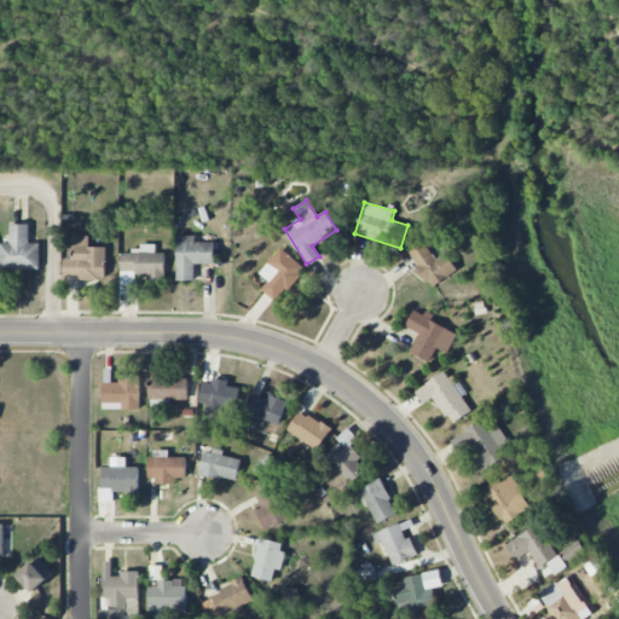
[(40,270),(40,244),(29,244),(29,225),(10,225),(10,243),(0,243),(0,268),(40,270)]
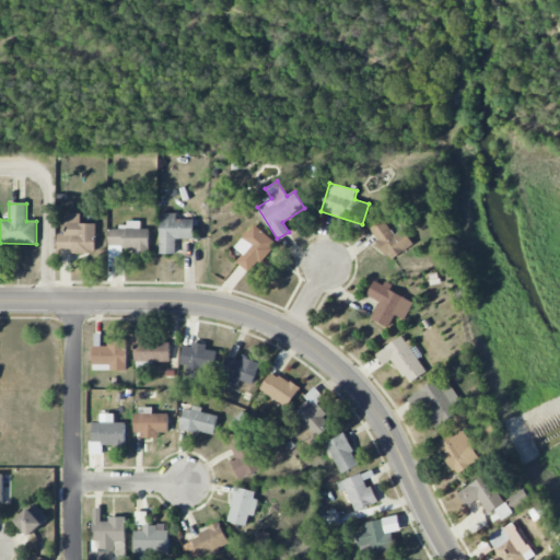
[(96,253),(96,224),(80,223),(80,214),(67,213),(66,234),(57,234),(57,253),(96,253)]
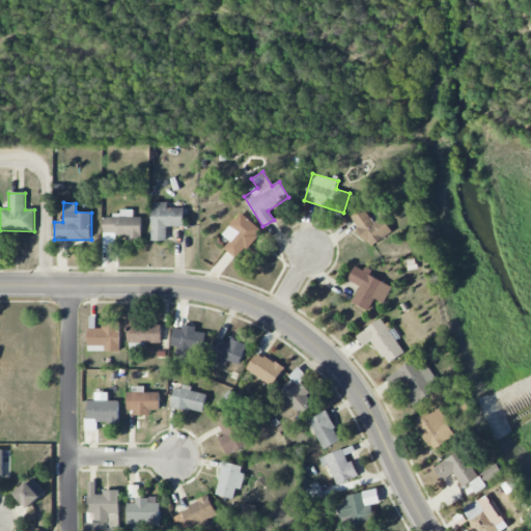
[(167,241),(167,226),(185,226),(185,208),(167,207),(168,202),(152,202),(152,241),(167,241)]
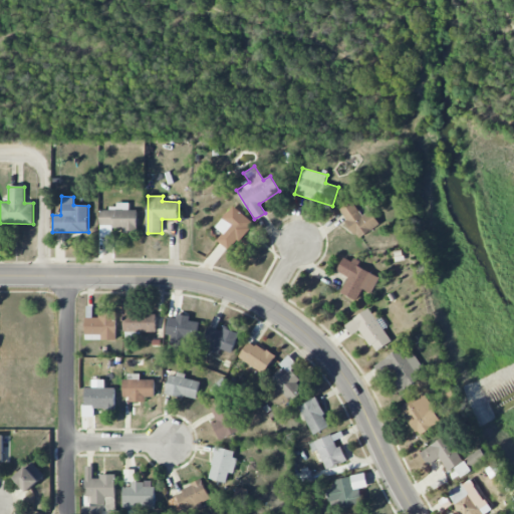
[(358,239),(379,225),(370,210),(361,216),(352,201),(339,210),(358,239)]
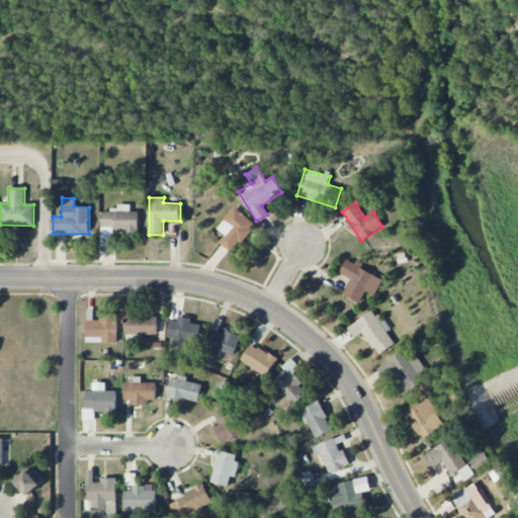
[(138,211),(131,212),(130,204),(116,205),(116,210),(101,211),(101,240),(113,239),(113,233),(139,233),(138,211)]
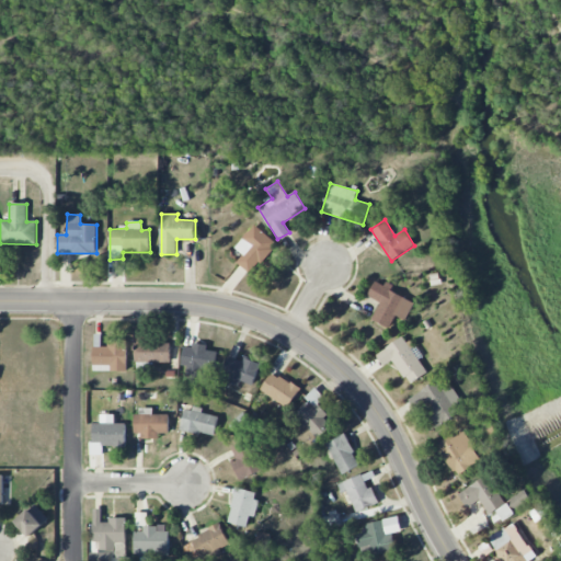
[(251,274),(276,243),(254,226),(236,248),(243,255),(237,263),(251,274)]
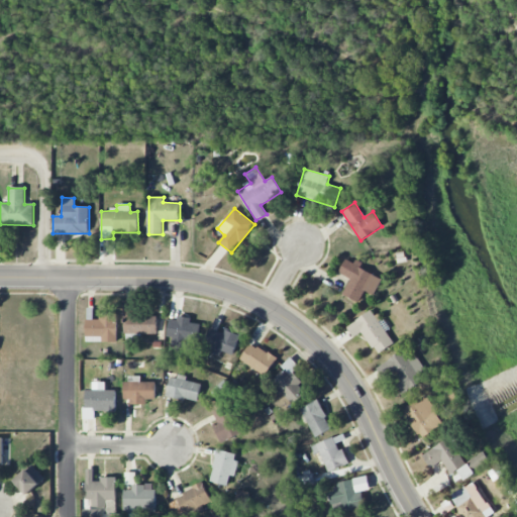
[(359,302),(365,291),(374,295),(383,277),(353,264),(353,263),(346,260),(339,274),(350,279),(343,295),(359,302)]
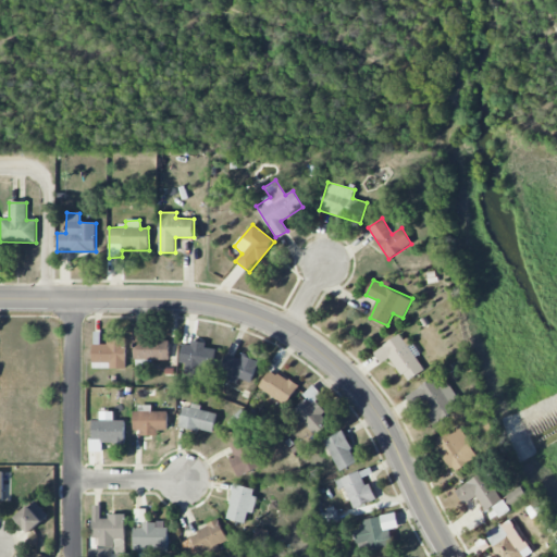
[(170,341),(144,341),(145,324),(135,324),(134,359),(169,360),(170,341)]
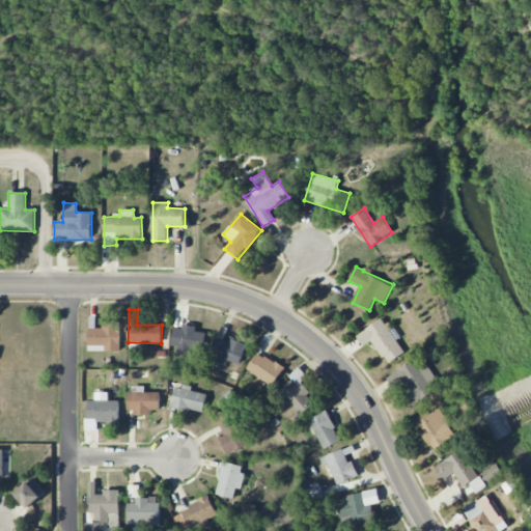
[(372,340),(388,364),(404,353),(388,327),(382,318),(356,336),(363,346),(372,340)]
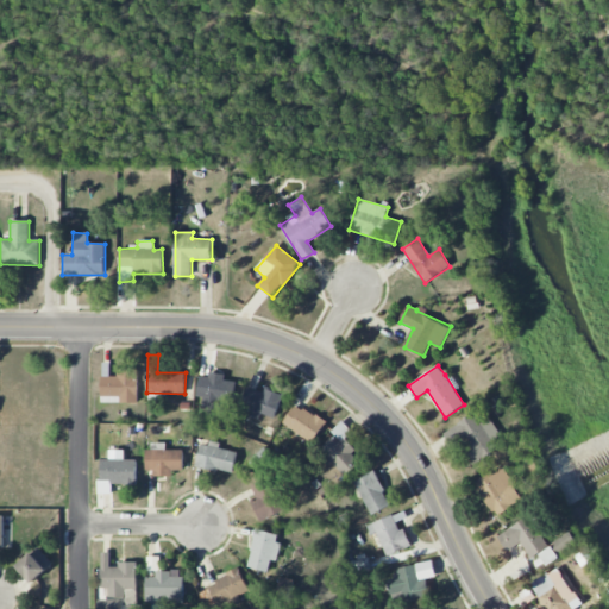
[(137,370),(117,370),(117,376),(101,377),(101,402),(119,401),(119,403),(138,403),(137,370)]
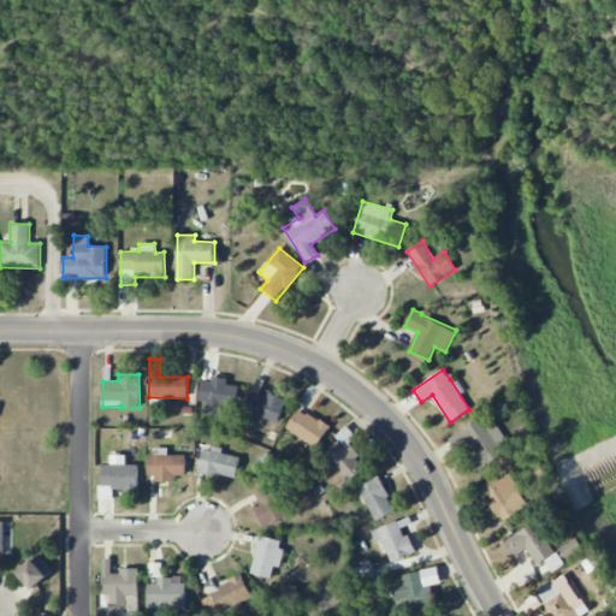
[(201,378),(199,401),(206,402),(205,409),(232,412),(236,386),(226,385),(227,380),(201,378)]
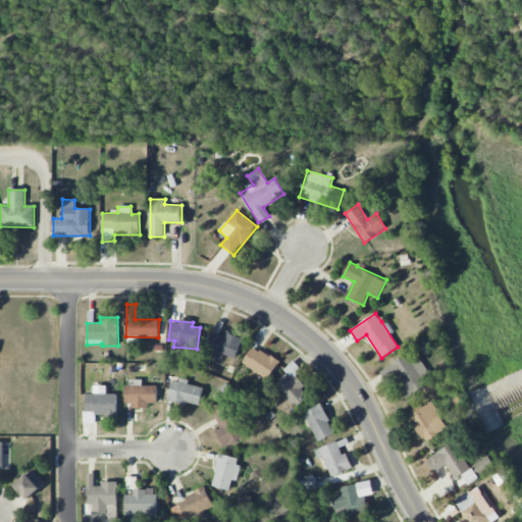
[(235,359),(242,340),(220,331),(223,325),(216,322),(205,352),(222,358),(224,355),(235,359)]
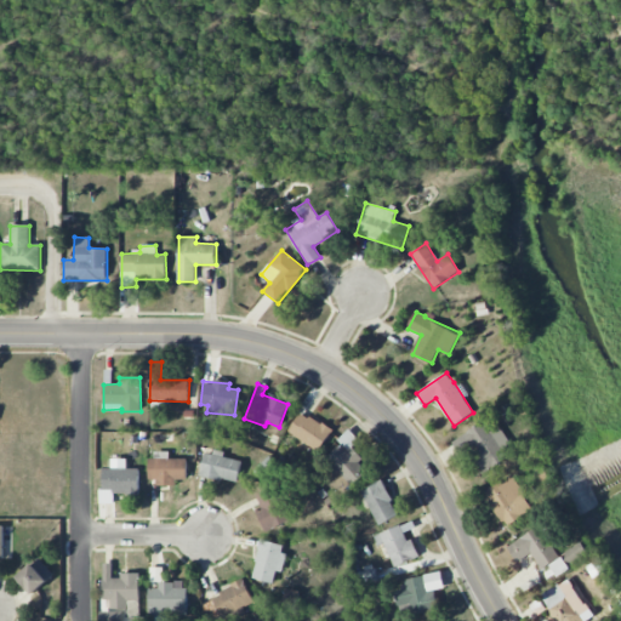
[(288,432),(318,453),(332,432),(302,411),(288,432)]
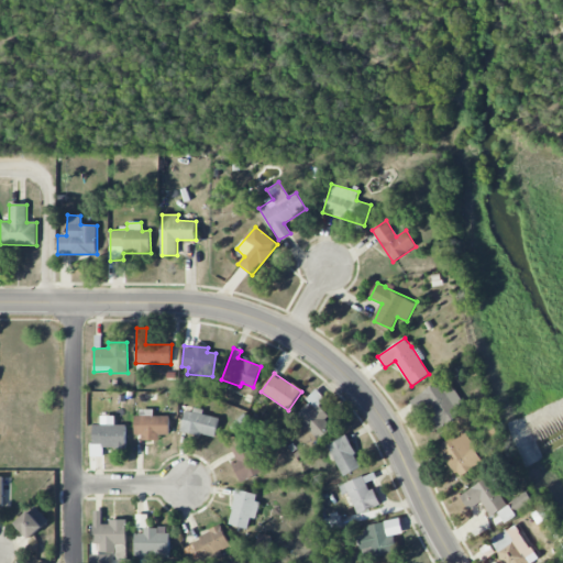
[(463,403),(451,384),(442,389),(438,383),(410,400),(417,410),(424,405),(440,429),(460,416),(455,408),(463,403)]
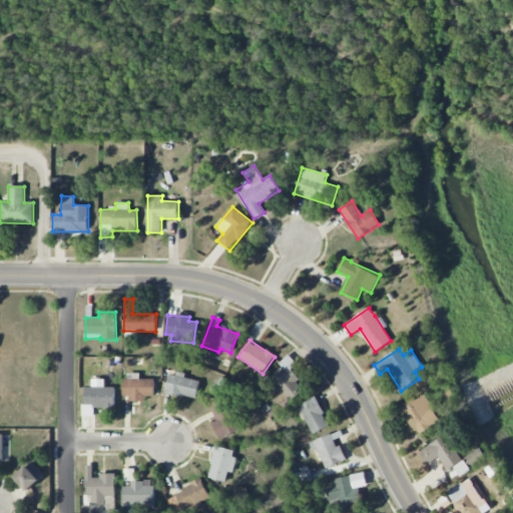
[(291,370),(297,363),(288,355),(279,364),(282,366),(268,381),(292,402),(303,390),(296,384),(301,379),(291,370)]
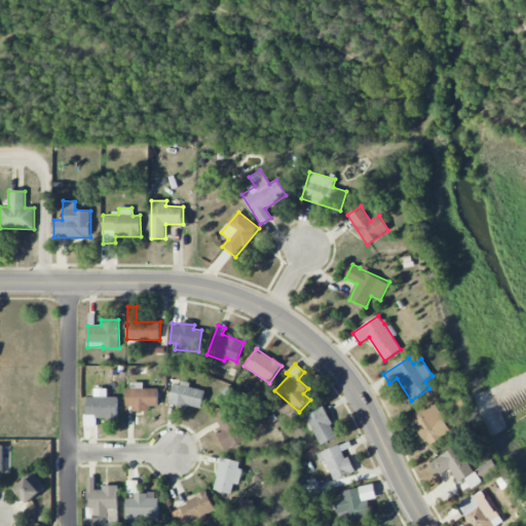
[(127,410),(149,410),(149,406),(158,406),(158,388),(143,388),(143,382),(127,383),(127,410)]
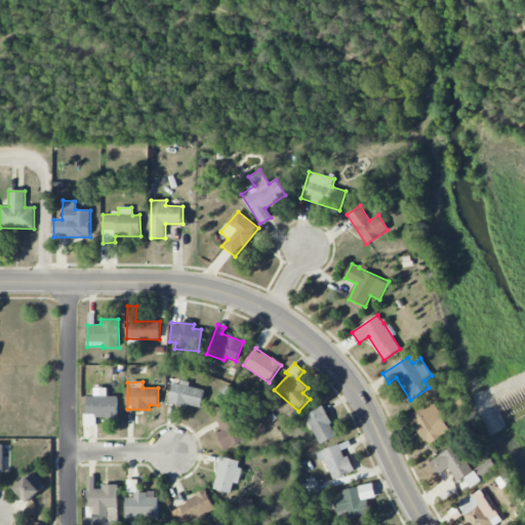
[(205,389),(173,381),(169,402),(201,409),(205,389)]
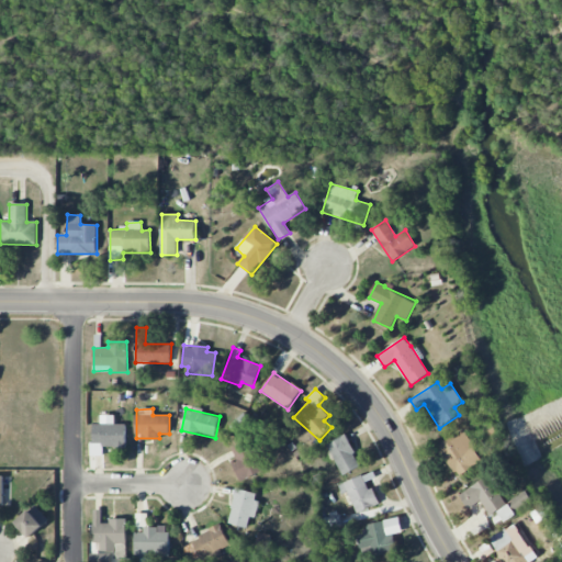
[(103,456),(103,448),(125,448),(126,425),(115,424),(115,418),(93,418),(92,456),(103,456)]
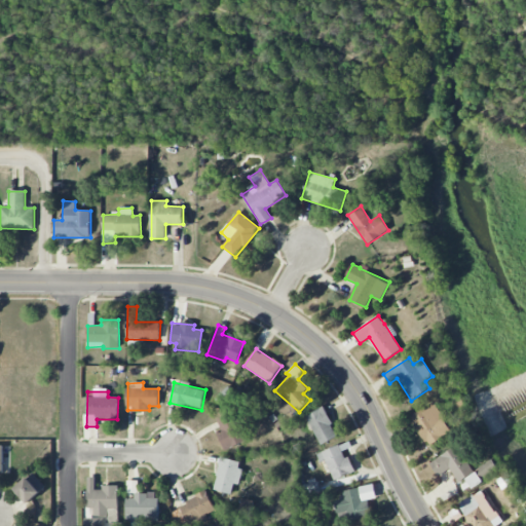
[(452,430),(433,403),(411,419),(429,446),(452,430)]
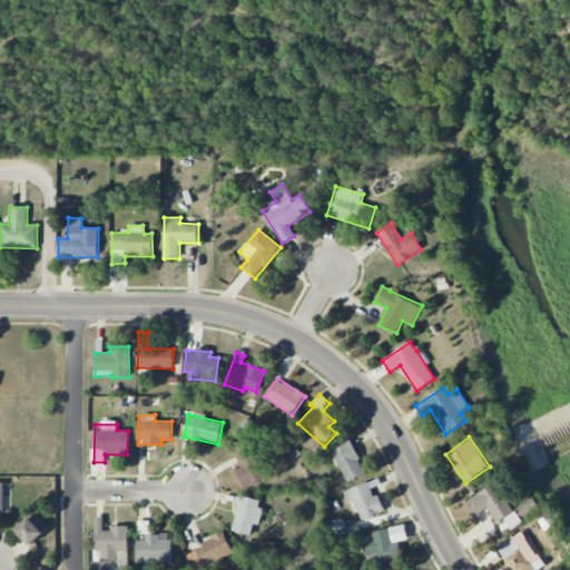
[(365,474),(352,441),(332,449),(346,482),(365,474)]
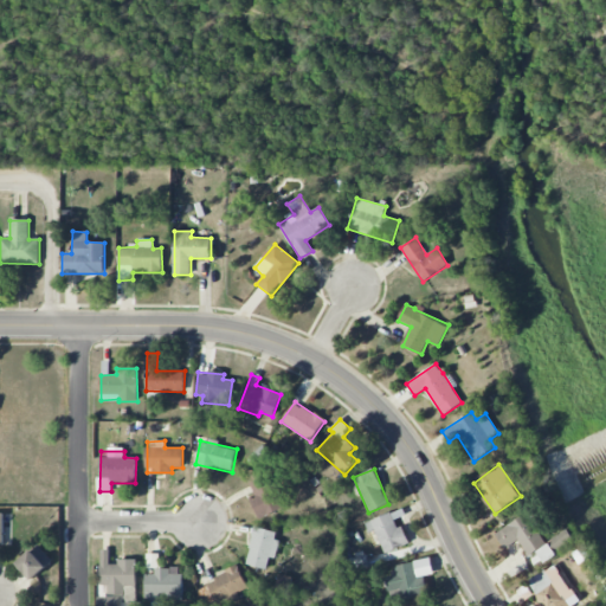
[(251,484),(257,498),(251,501),(259,520),(283,509),(268,476),(251,484)]
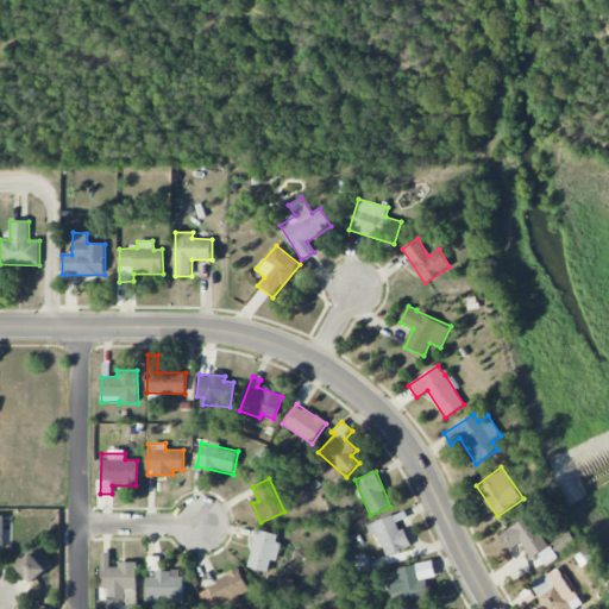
[(368,525),(371,537),(377,534),(385,556),(409,547),(400,521),(407,519),(405,512),(368,525)]
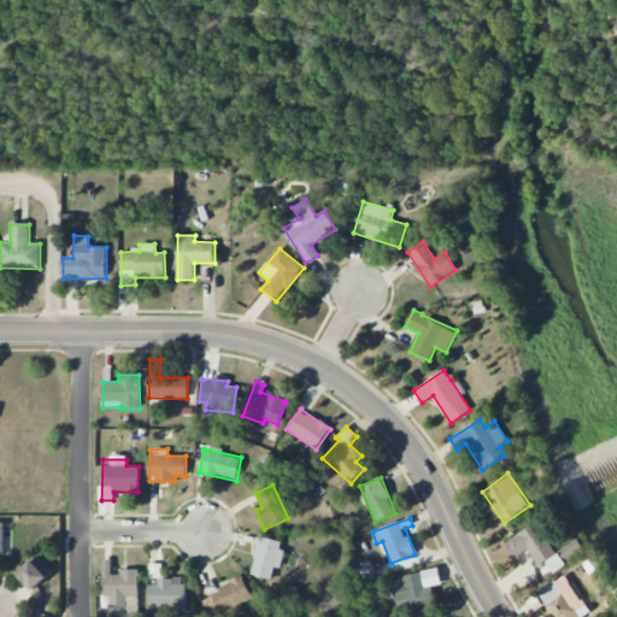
[(515,559),(529,550),(540,565),(557,553),(538,522),(505,544),(515,559)]
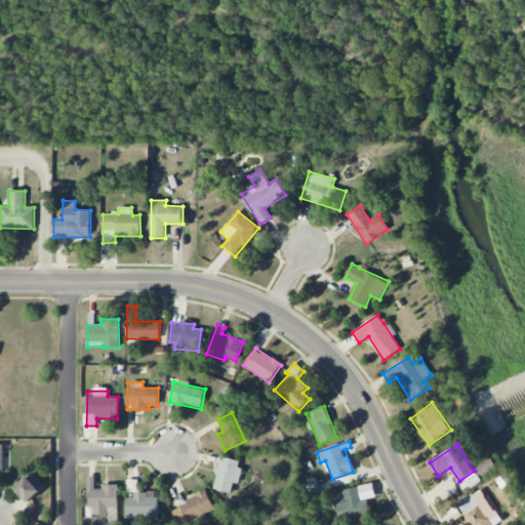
[(243,461),(220,456),(212,488),(231,493),(234,483),(237,484),(243,461)]
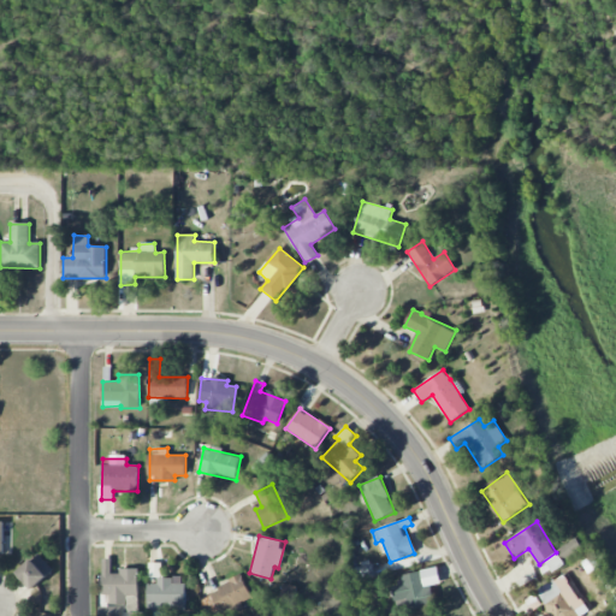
[(568,561),(585,549),(578,538),(561,550),(568,561)]
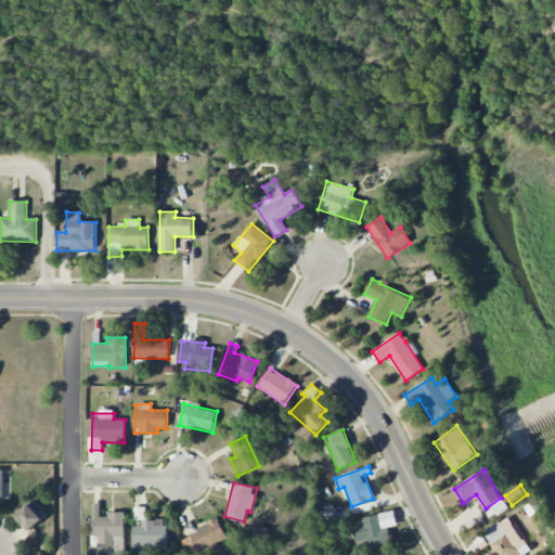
[(512,508),(505,497),(492,504),(500,516),(512,508)]
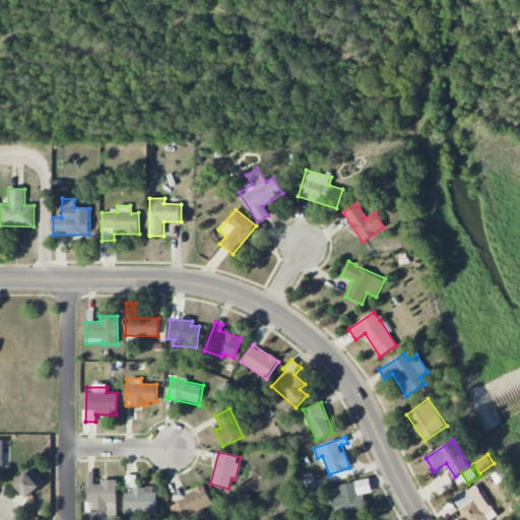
[(14,483),(27,498),(46,481),(33,467),(14,483)]
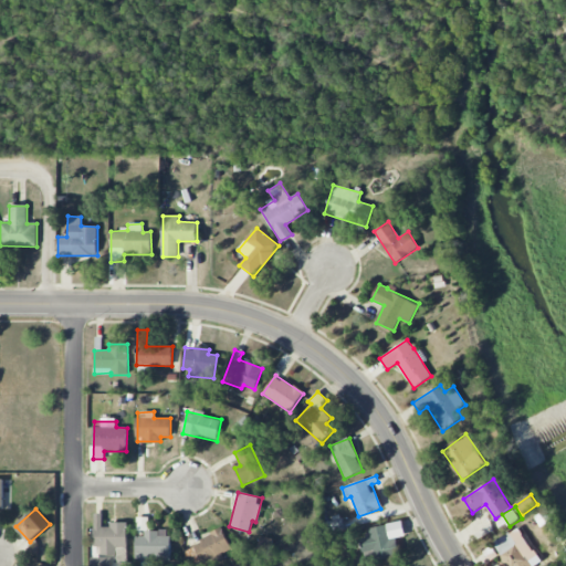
[(127,523),(102,524),(102,514),(94,514),(94,547),(102,547),(102,555),(115,555),(115,547),(127,547),(127,523)]
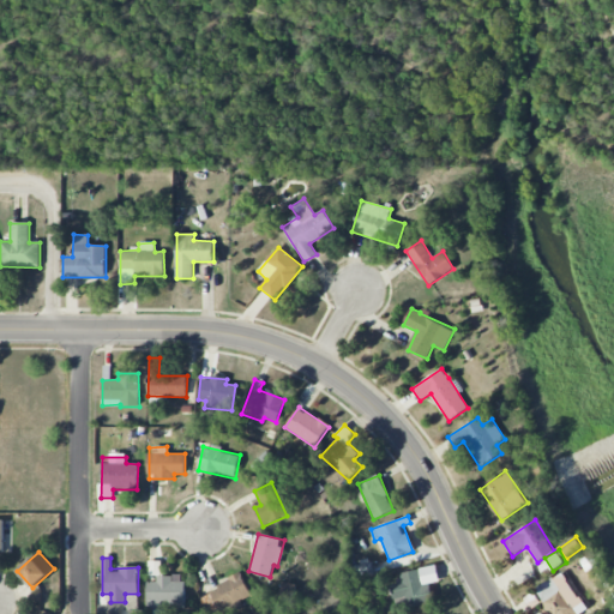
[(439,582),(437,566),(399,573),(402,582),(391,584),(397,611),(434,603),(429,583),(439,582)]
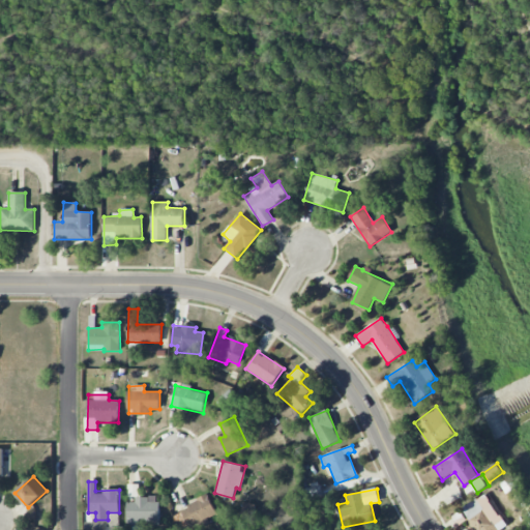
[(504,529),(508,527),(486,493),(463,508),(476,529),(504,529)]
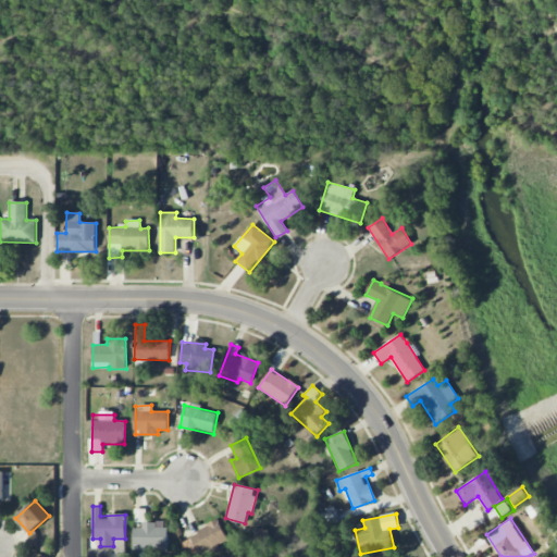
[(134,524),(134,554),(168,553),(166,523),(134,524)]
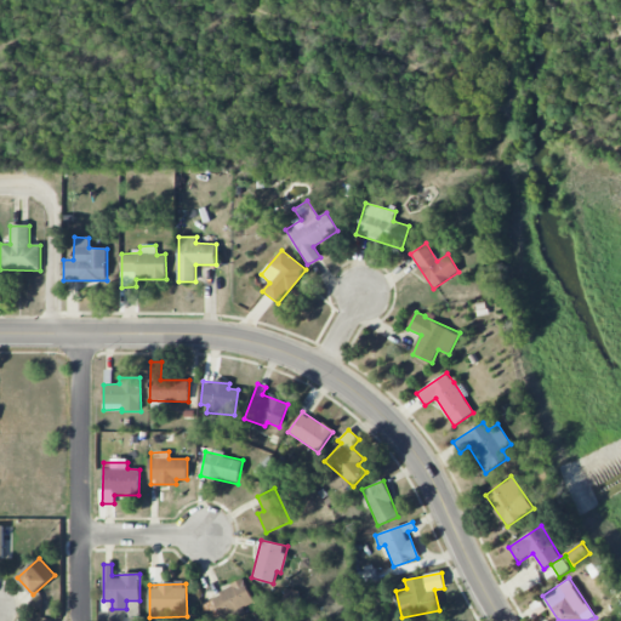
[(218,620),(255,607),(245,584),(198,602),(205,620),(218,620)]
